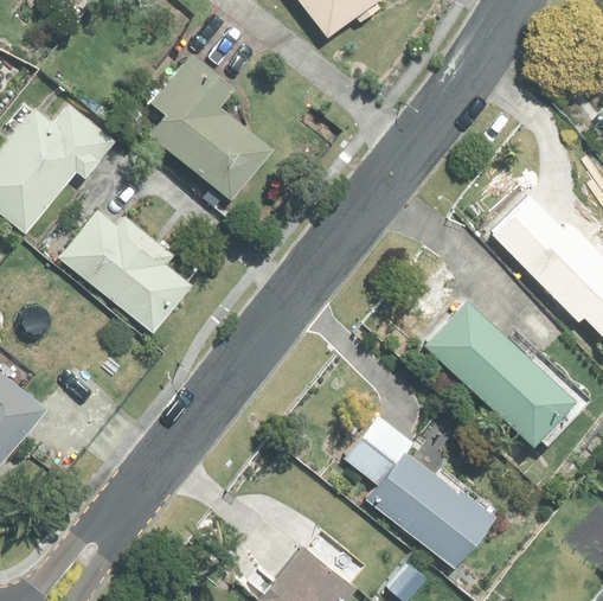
[(377,4),(377,0),(294,0),(327,40),(357,18),(360,23),(380,7),(377,4)]
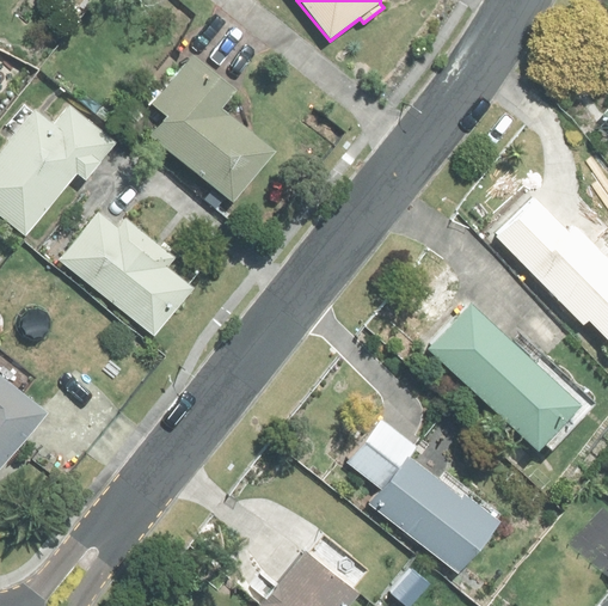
[(166,120),(151,139),(232,206),(272,155),(221,114),(234,98),(190,61),(151,106),(166,120)]
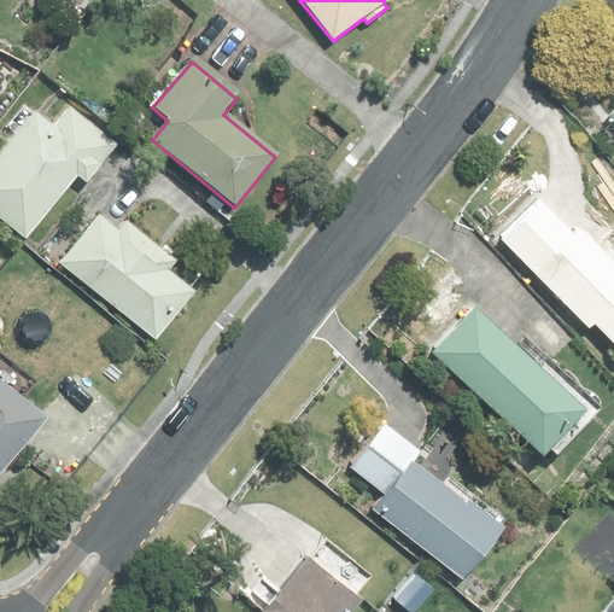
[(86,182),(117,145),(70,106),(54,124),(36,109),(0,150),(0,214),(27,235),(77,175),(86,182)]
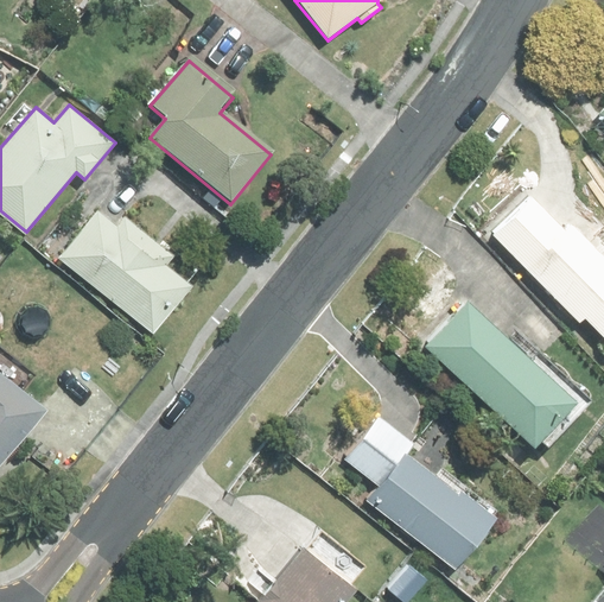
[(603,259),(568,221),(561,228),(533,198),(494,236),(578,323),(584,317),(603,338),(603,259)]
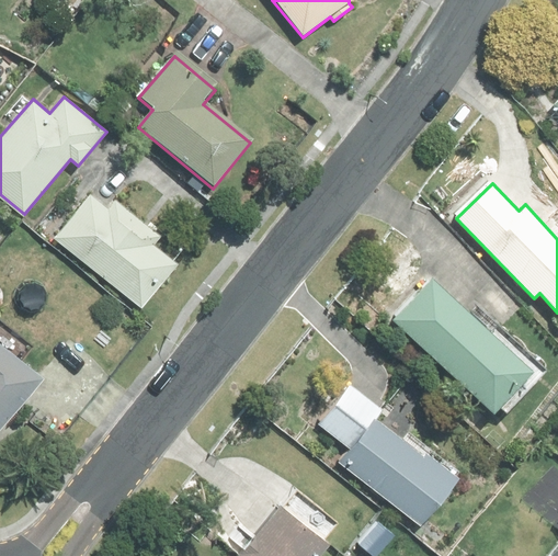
[(68,190),(59,201),(68,207),(77,197),(68,190)]
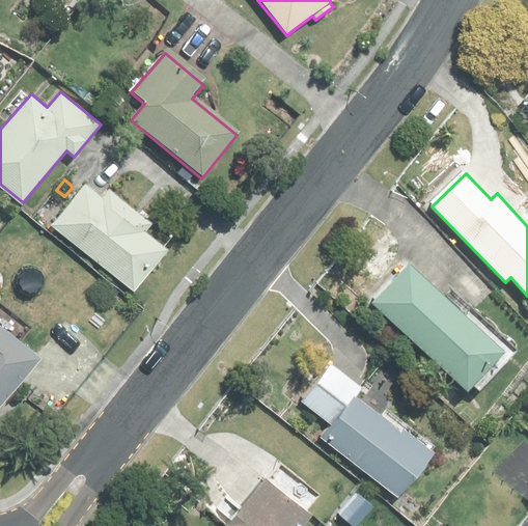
[(85,185),(53,224),(135,292),(168,250),(144,231),(150,223),(109,189),(103,198),(85,185)]
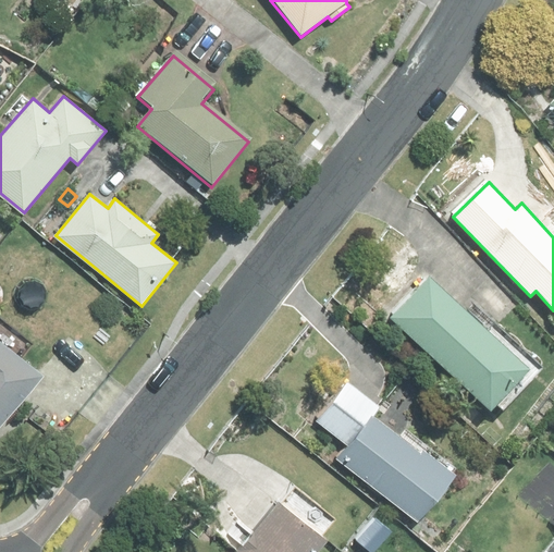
[(388,320),(488,415),(526,373),(426,280),(388,320)]
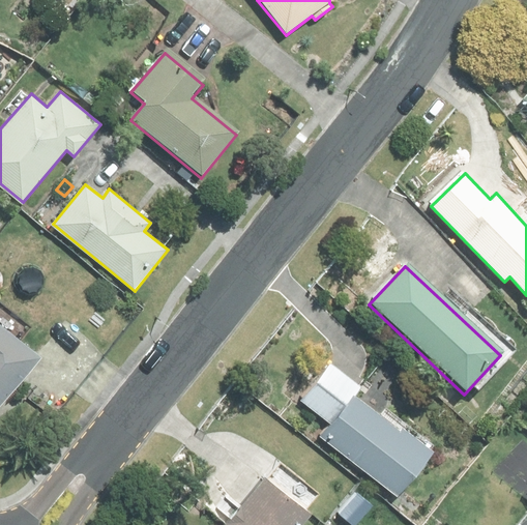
[(0,408),(37,361),(0,330),(0,408)]
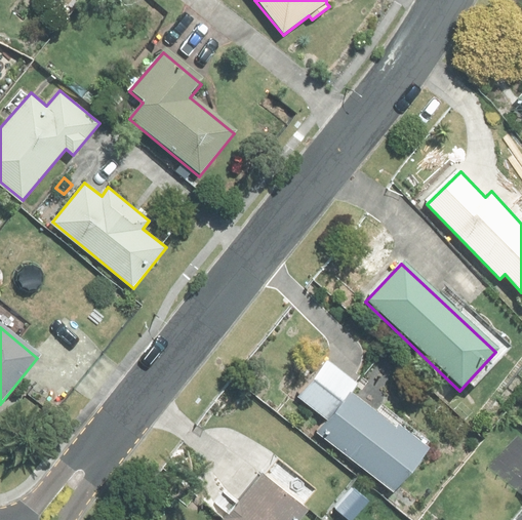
[(328,420),(318,433),(393,493),(428,449),(398,427),(395,430),(349,394),(357,385),(329,362),(302,397),(328,420)]
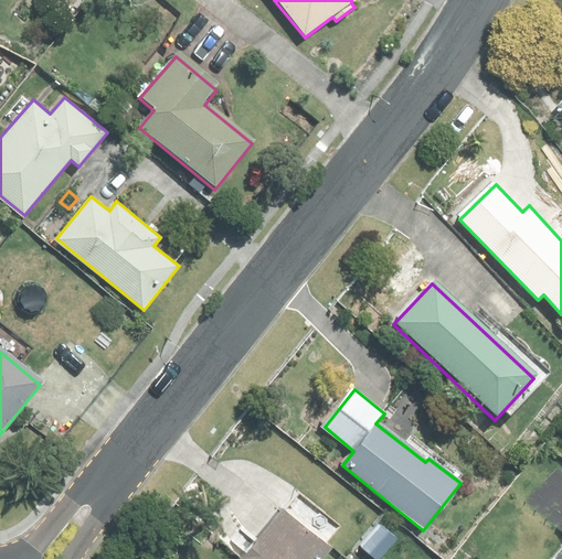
[(297,496),(241,558),(326,558),(330,554),(324,547),(337,531),(297,496)]
